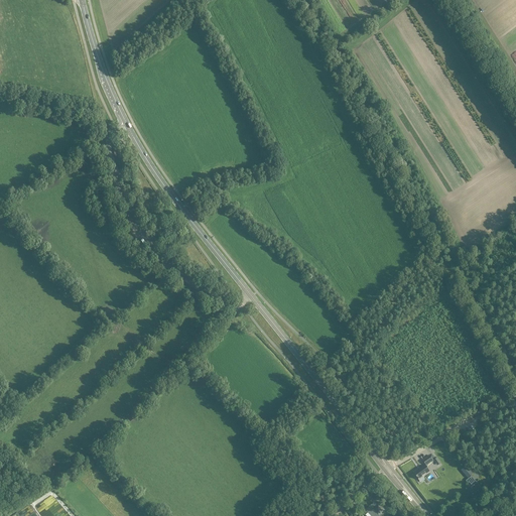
[(426,466),(433,461),(429,456),(423,461),(426,466)]
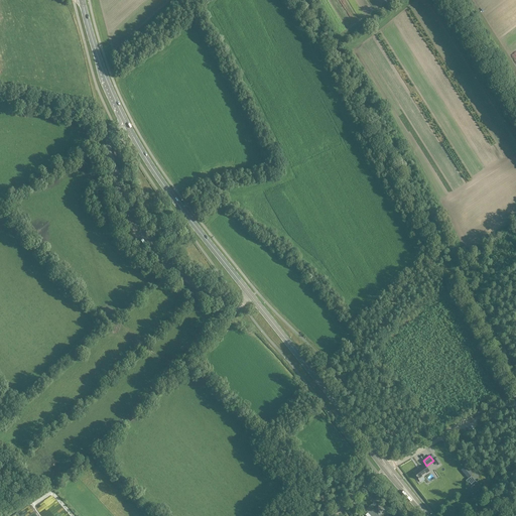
[(418,478),(417,479),(418,480),(429,472),(424,466),(414,473),(418,478)]
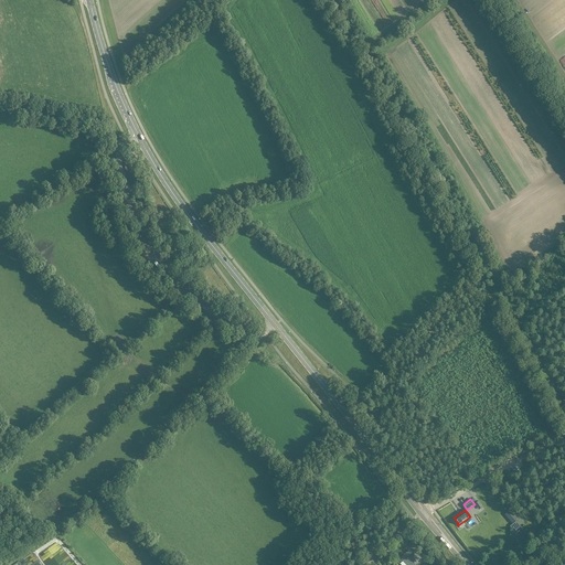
[(510,511),(505,515),(512,524),(518,520),(510,511)]
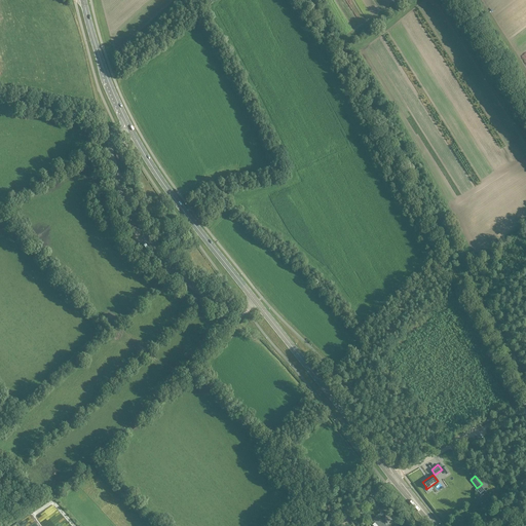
[(488,496),(485,493),(480,497),(483,500),(479,503),(484,510),(494,502),(489,496),(488,496)]
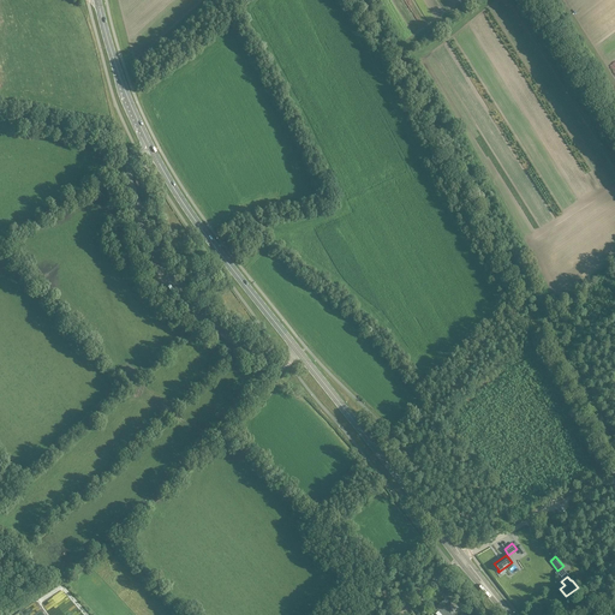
[(390,605),(394,602),(386,591),(381,595),(390,605)]
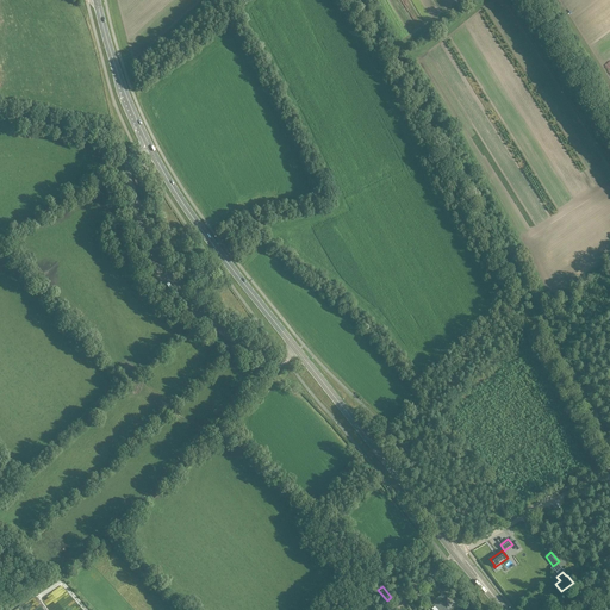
[(446,592),(434,603),(439,609),(448,609),(455,603),(446,592)]
